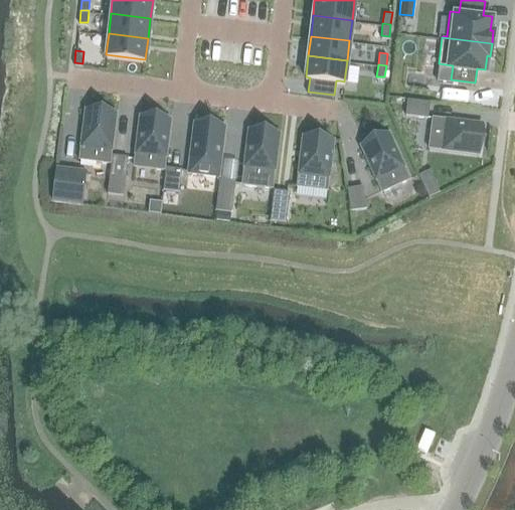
[(430,100),(418,99),(407,98),(405,113),(427,115),(430,100)]
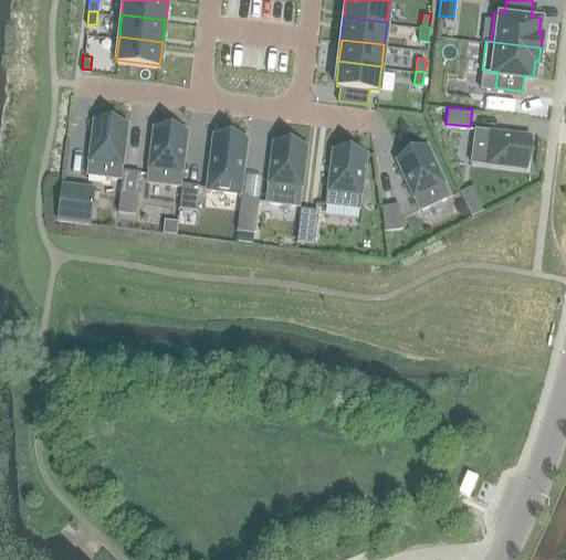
[(87,172),(121,177),(127,122),(94,117),(87,172)]
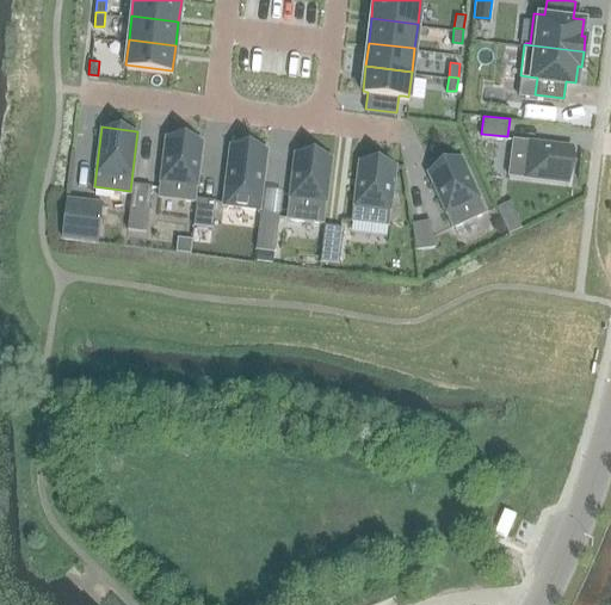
[(195,198),(202,140),(166,135),(159,193),(195,198)]
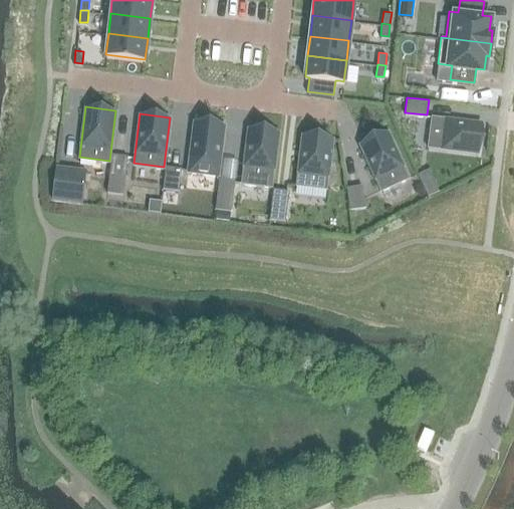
[(481,121),(431,115),(428,146),(477,153),(481,121)]
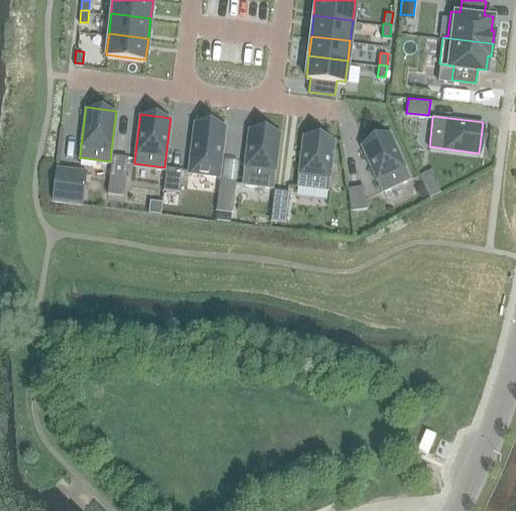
[(188,170),(219,174),(225,124),(195,121),(188,170)]
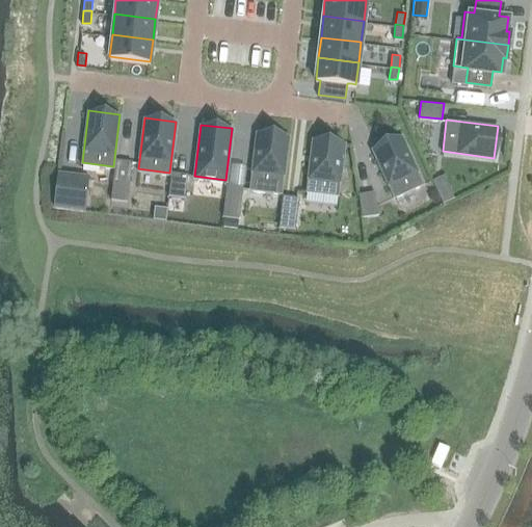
[(288,135),(257,131),(249,188),(281,191),(288,135)]
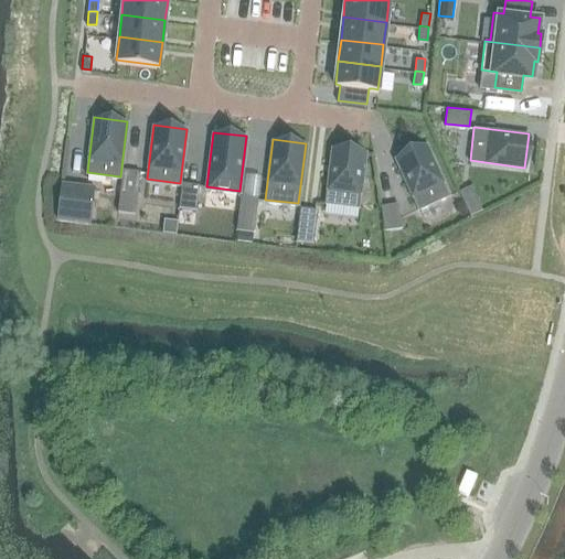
[(448,194),(428,143),(397,158),(418,208),(448,194)]
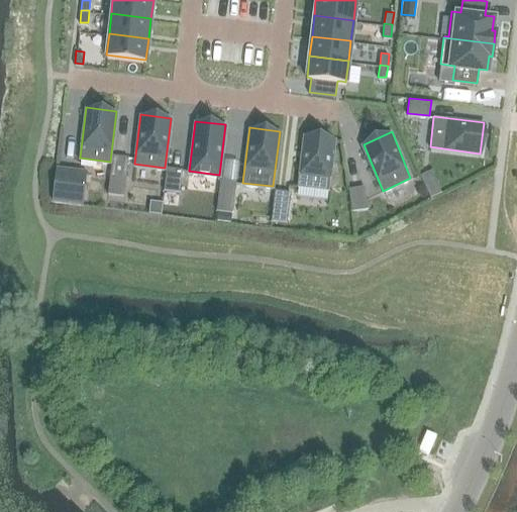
[(325,188),(332,137),(301,134),(295,184),(325,188)]
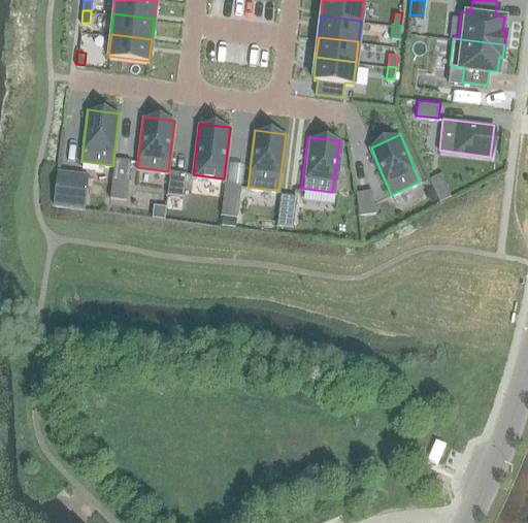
[(130,159),(114,157),(110,195),(126,197),(130,159)]
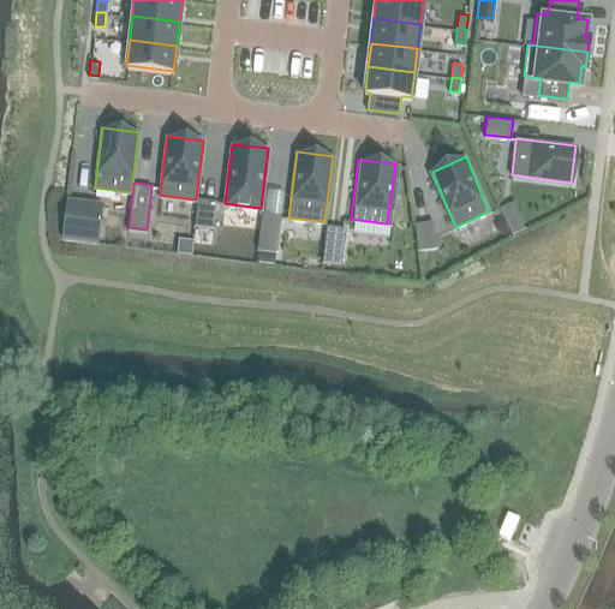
[(99,239),(102,201),(66,197),(63,236),(99,239)]
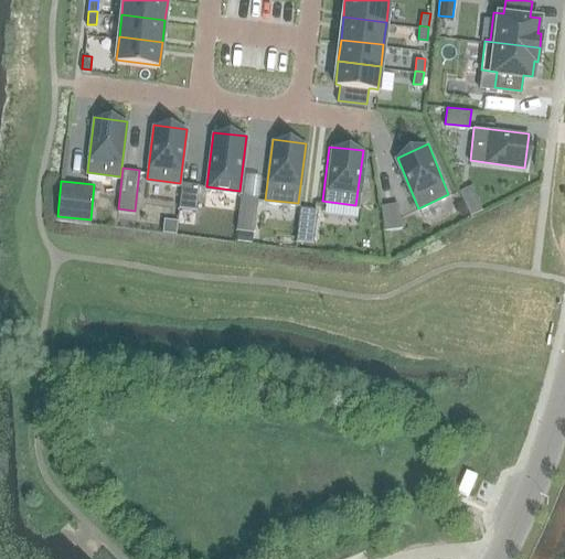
[(182,181),(179,205),(195,207),(199,183),(182,181)]
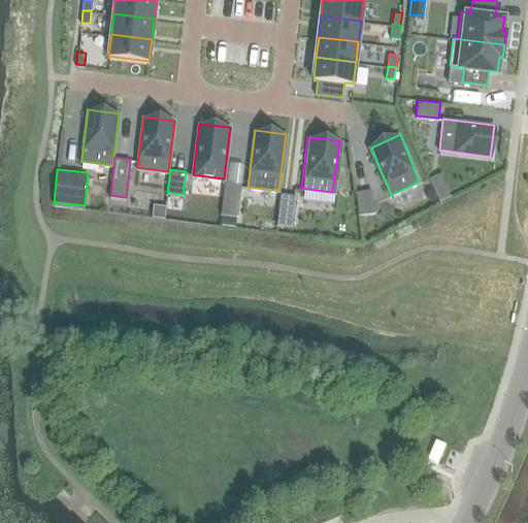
[(221,213),(237,215),(240,184),(225,182),(221,213)]
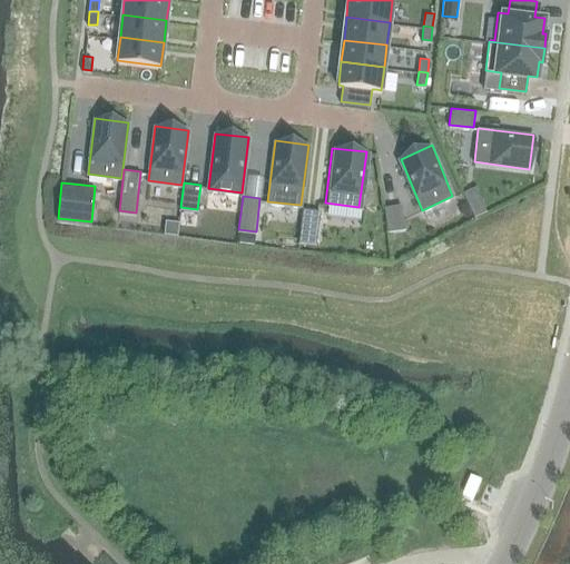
[(483,200),(471,206),(474,215),(487,209),(483,200)]
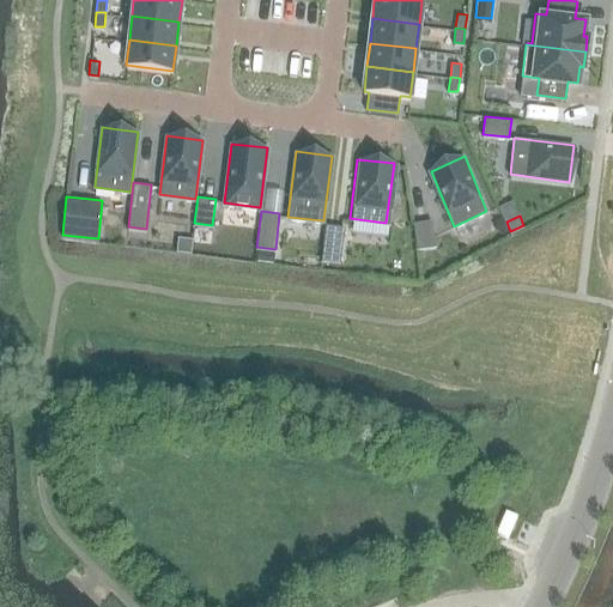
[(431,219),(413,222),(417,247),(435,244),(431,219)]
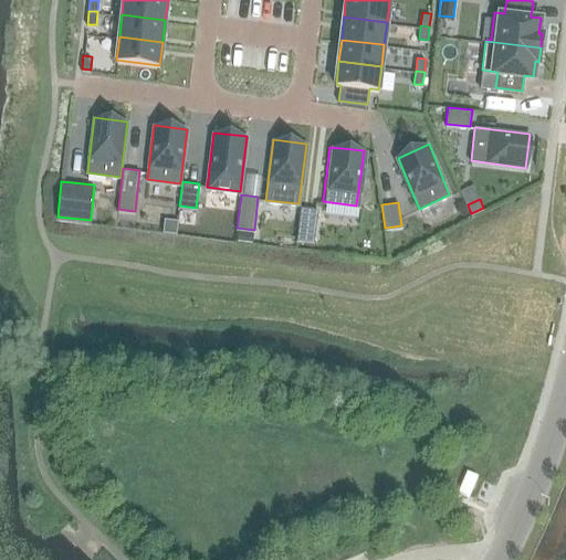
[(317,208),(301,205),(296,239),(313,241),(317,208)]
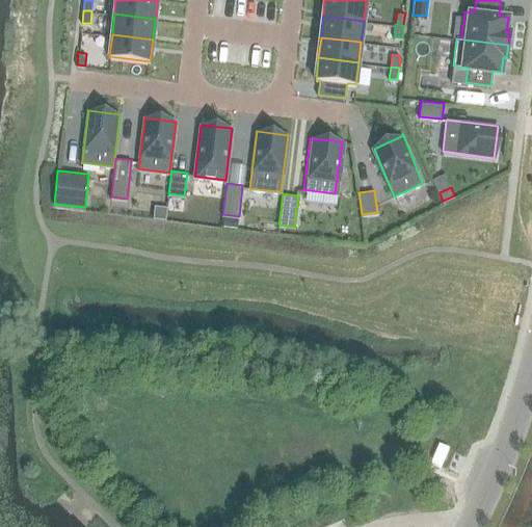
[(439,442),(430,460),(441,465),(449,446),(439,442)]
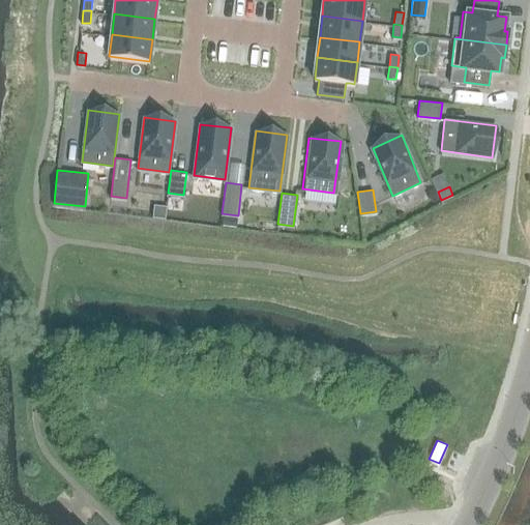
[(288,524),(281,512),(259,524),(288,524)]
